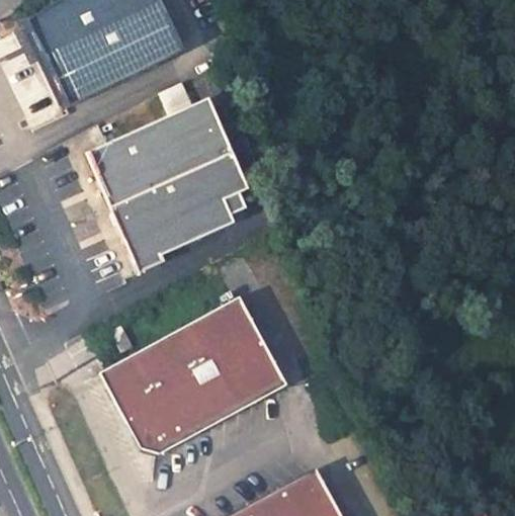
[(180,54),(154,0),(59,0),(25,22),(66,109),(180,54)]
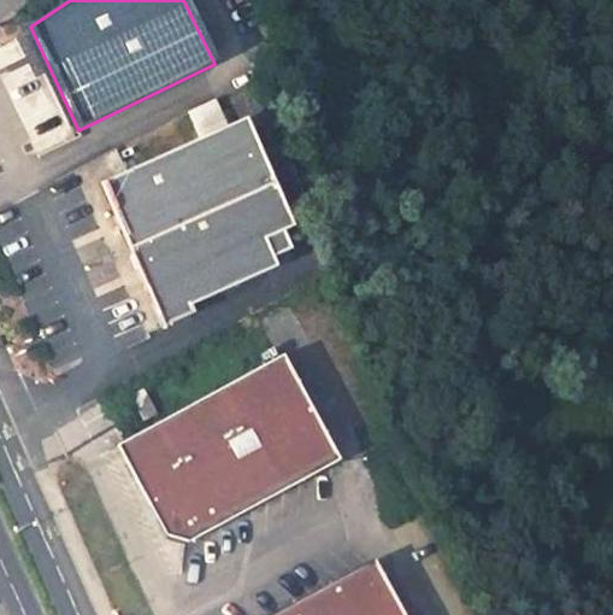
[(241,122),(219,132),(248,198),(270,187),(241,122)]
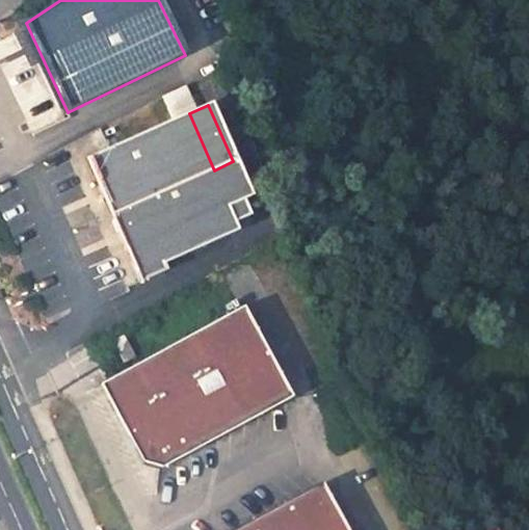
[(189,113),(91,156),(115,212),(190,181),(214,170),(189,113)]
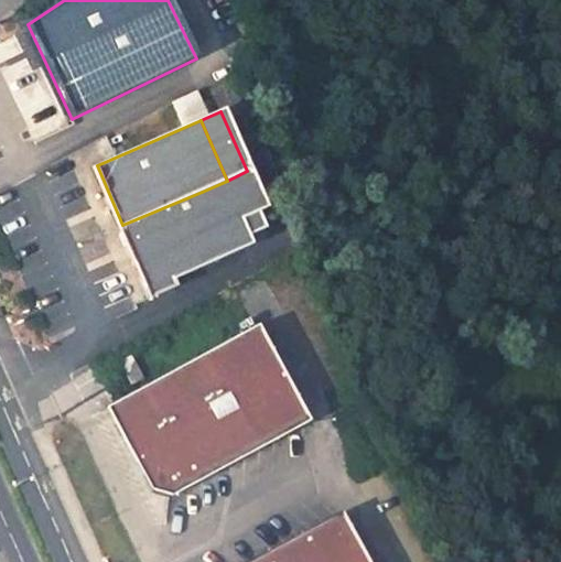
[(227,181),(202,192),(229,255),(274,235),(247,171),(227,181)]
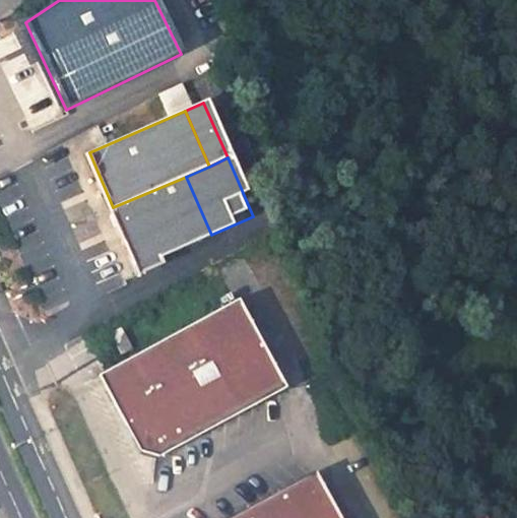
[(186,177),(113,207),(142,272),(165,262),(163,256),(211,235),(186,177)]
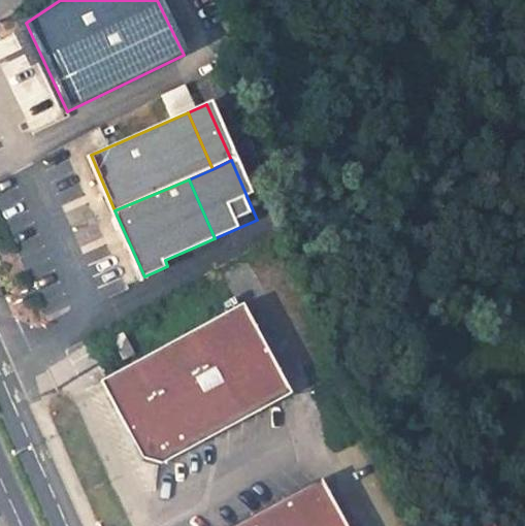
[(154,457),(289,396),(249,305),(102,371),(138,454),(154,457)]
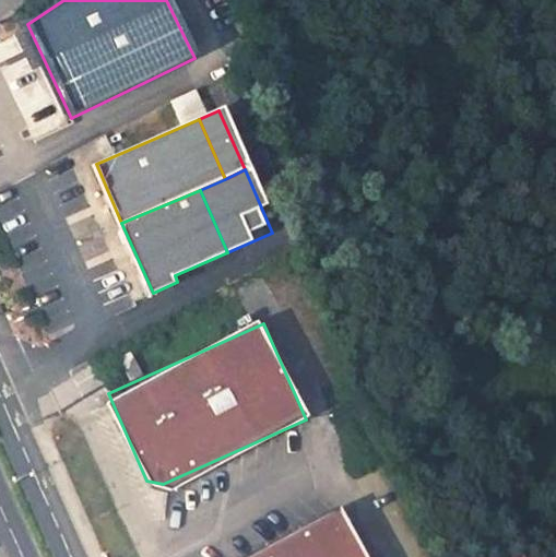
[(368,556),(344,513),(268,556),(368,556)]
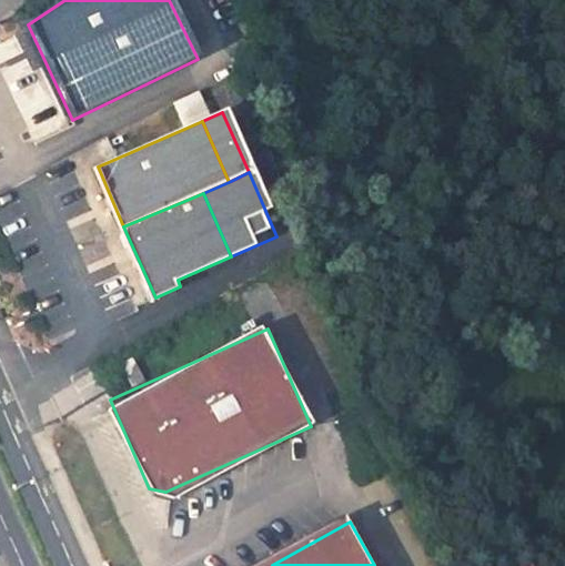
All buildings are outlined.
